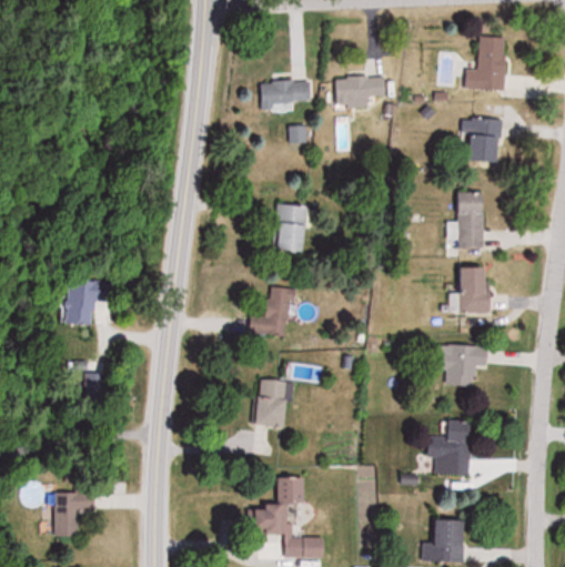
[(466,89),(504,90),(506,37),(478,36),(477,70),(466,69),(466,89)]
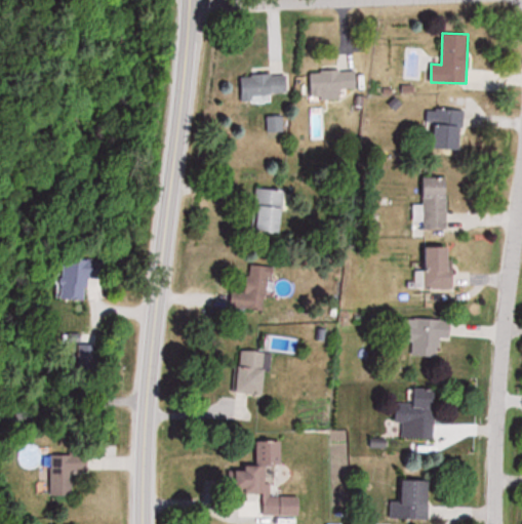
[(355,93),(355,71),(307,71),(307,93),(355,93)]
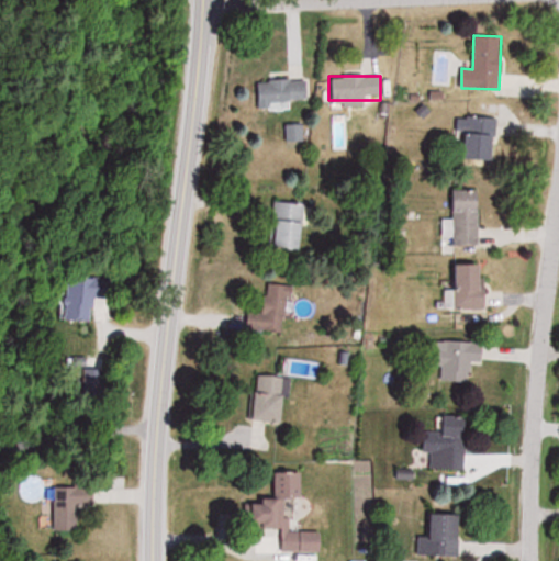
[(306,79),(255,79),(255,103),(306,103),(306,79)]
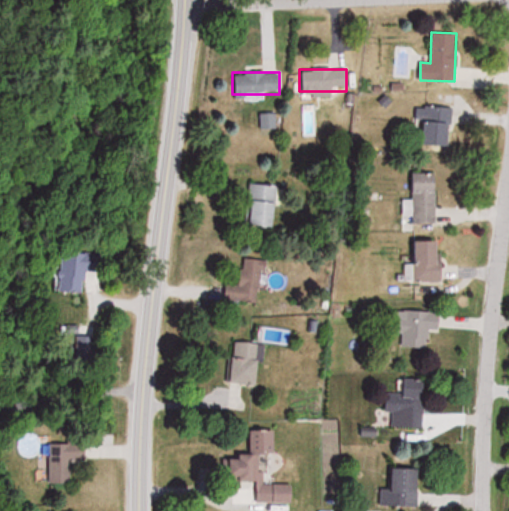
[(425,145),(449,146),(451,107),(416,105),(415,122),(426,123),(425,145)]
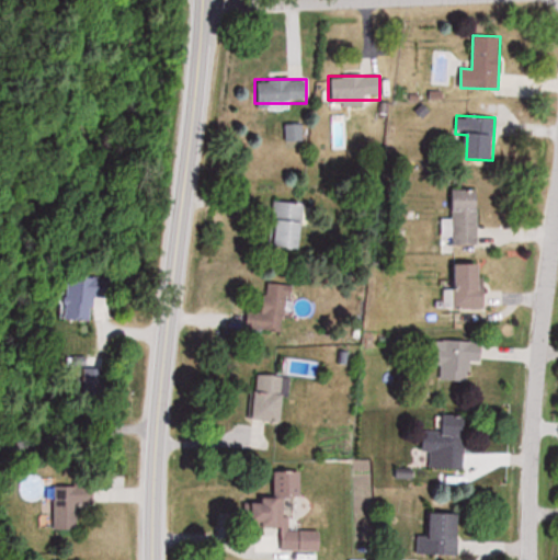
[(299,125),(284,125),(284,141),(299,141),(299,125)]
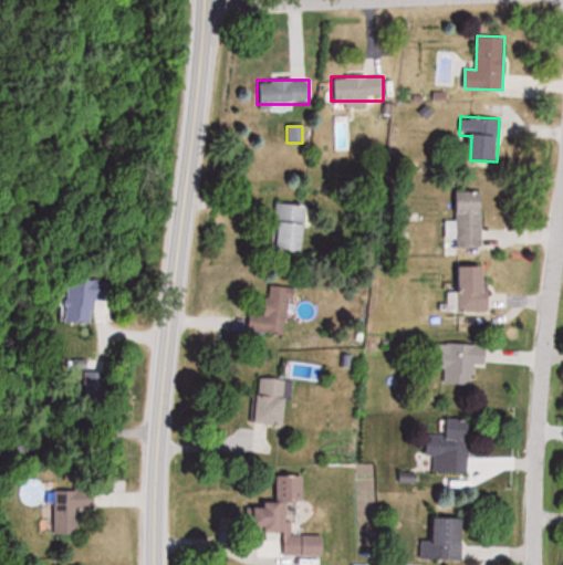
[(482,248),(482,191),(455,191),(454,248),(482,248)]
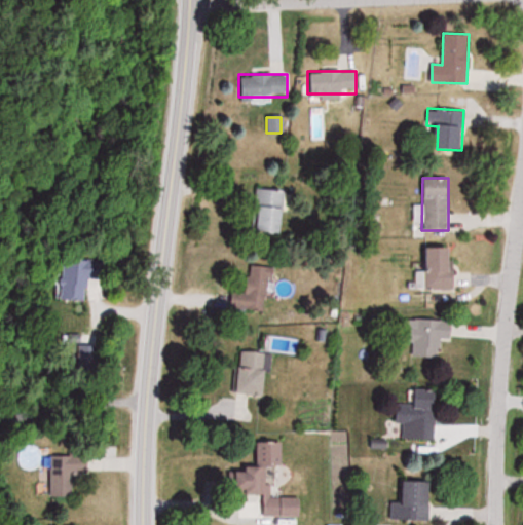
[(284,232),(286,190),(254,188),(253,231),(284,232)]
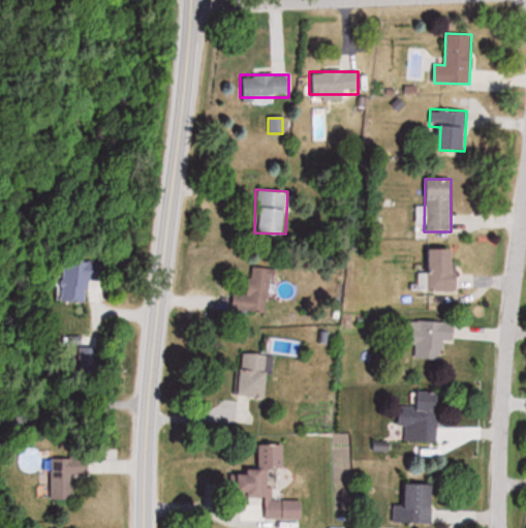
[(456,248),(425,248),(425,272),(419,272),(419,291),(457,290),(456,248)]
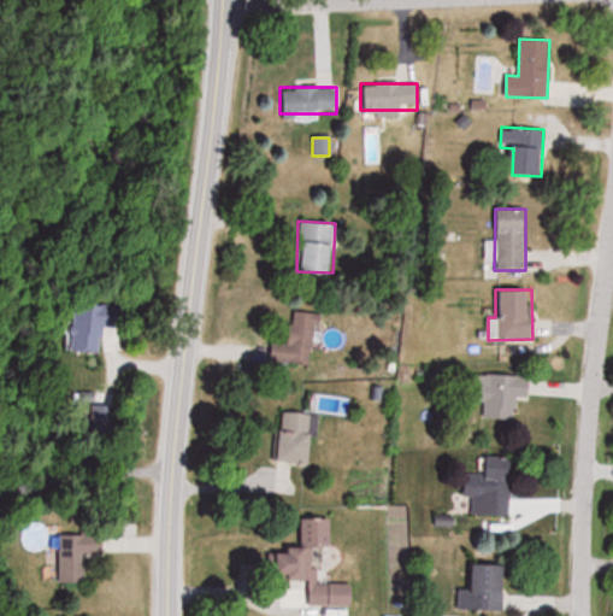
[(74,348),(101,350),(102,326),(124,326),(124,304),(76,301),(74,348)]
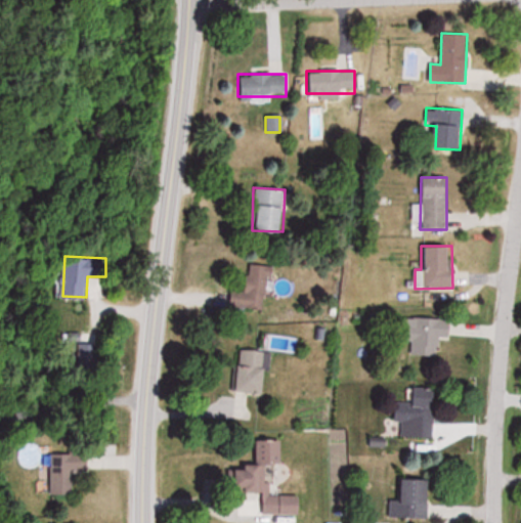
[(246,291),(231,289),(229,305),(264,308),(269,265),(249,263),(246,291)]
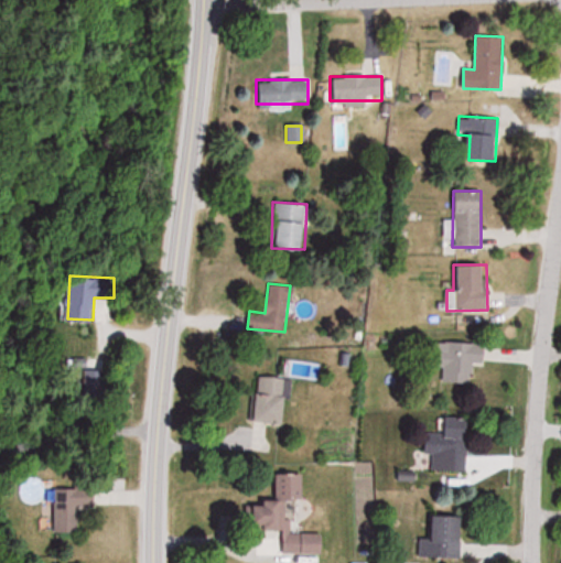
[(434,381),(470,382),(470,364),(483,364),(483,343),(435,342),(434,381)]
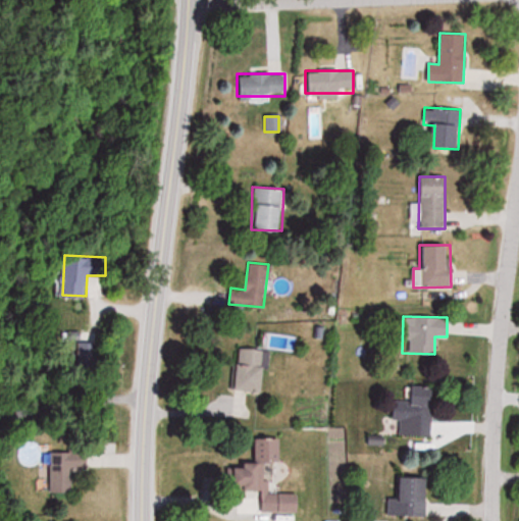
[(262,393),(267,351),(240,347),(234,388),(262,393)]
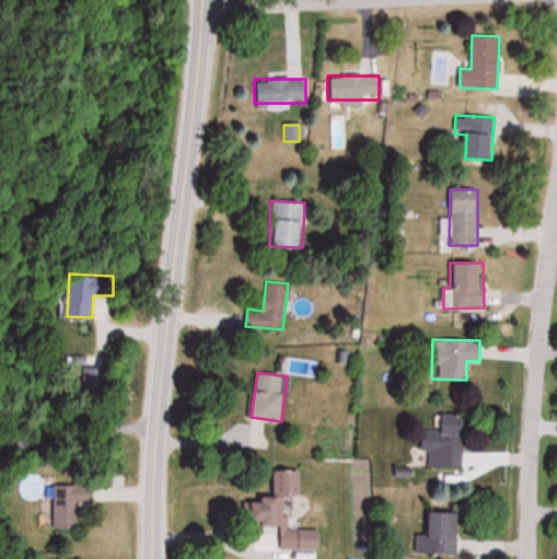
[(424,466),(463,467),(463,415),(425,415),(424,466)]
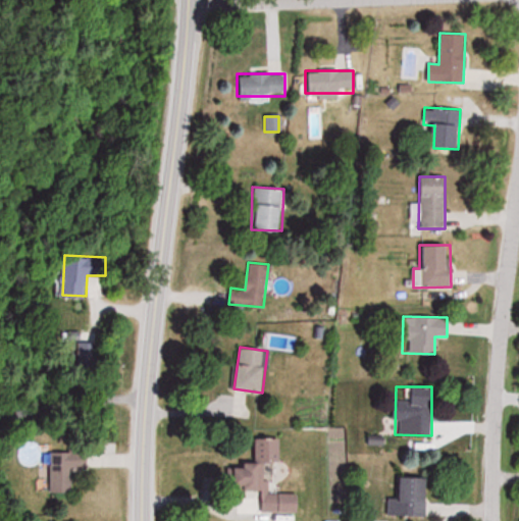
[(256,464),(241,464),(240,510),(299,511),(299,493),(267,492),(268,461),(278,461),(278,438),(256,438),(256,464)]
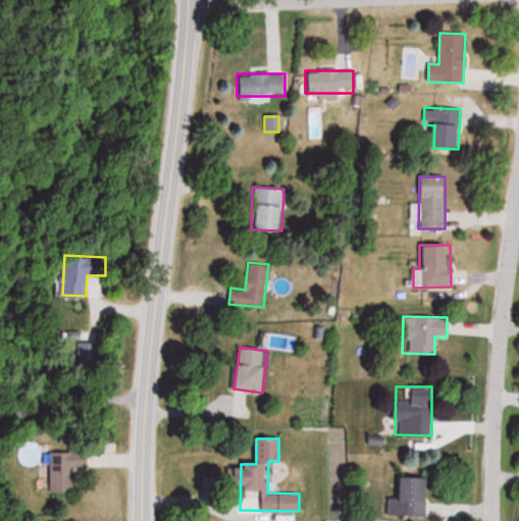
[(87,449),(50,449),(50,492),(71,492),(71,470),(87,470),(87,449)]
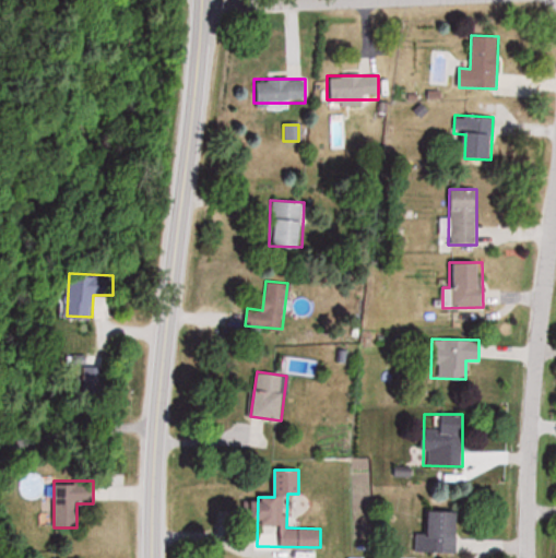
[(458,553),(458,511),(427,511),(427,533),(412,533),(412,553),(458,553)]
